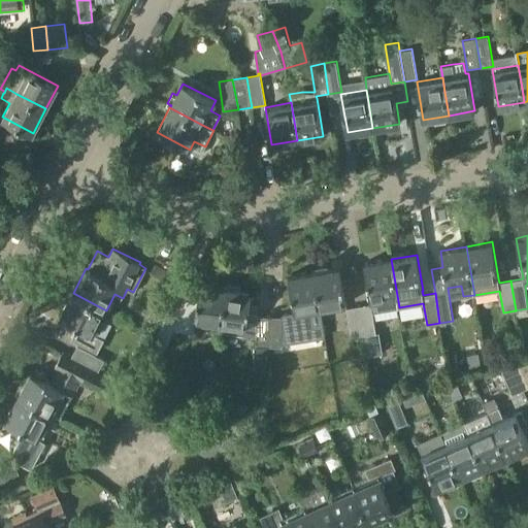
[(359,306),(364,336),(367,356),(383,354),(380,332),(376,333),(373,311),(399,307),(391,259),(364,263),(371,304),(359,306)]
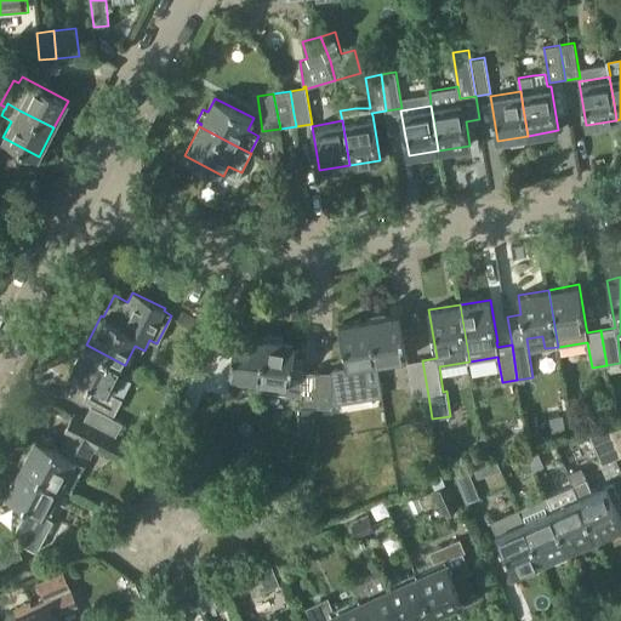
[(408,359),(400,314),(370,319),(379,364),(408,359)]
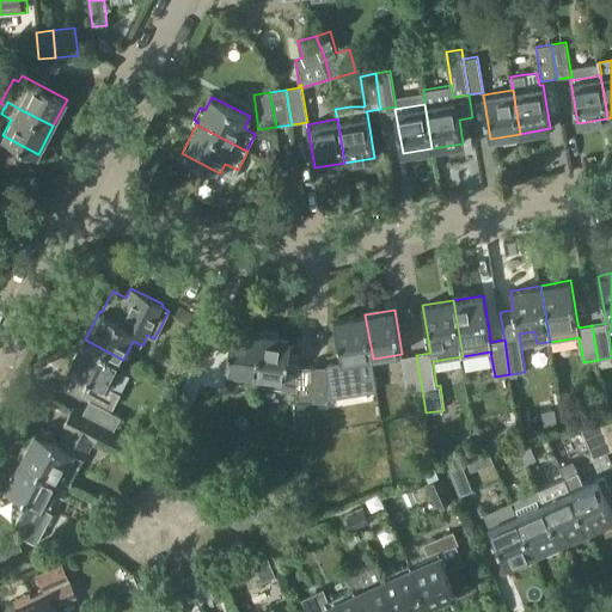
[(346,362),(346,367),(354,366),(355,374),(374,371),(372,359),(373,359),(365,314),(335,319),(342,363),(346,362)]
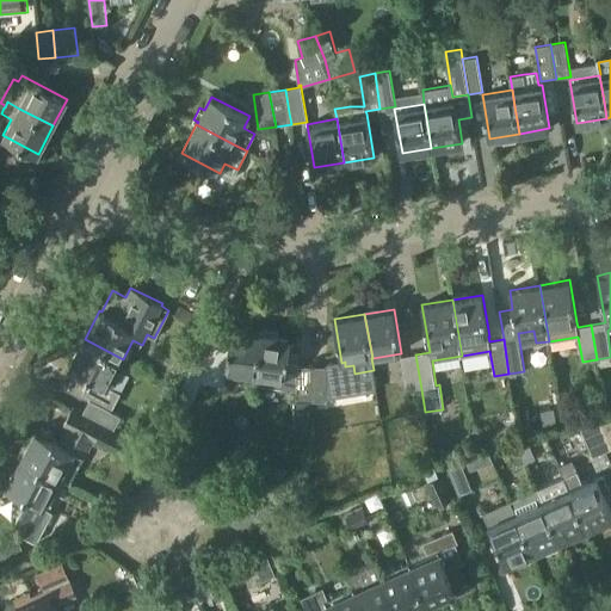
[(229,343),(201,338),(179,396),(193,402),(202,381),(224,384),(227,371),(253,376),(253,382),(260,332),(232,327),(229,343)]
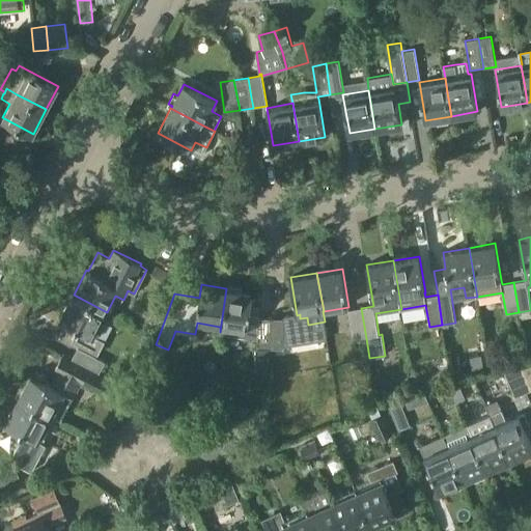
[(220,333),(258,338),(258,348),(271,348),(271,318),(258,318),(258,320),(250,319),(253,292),(226,288),(220,332),(220,333)]
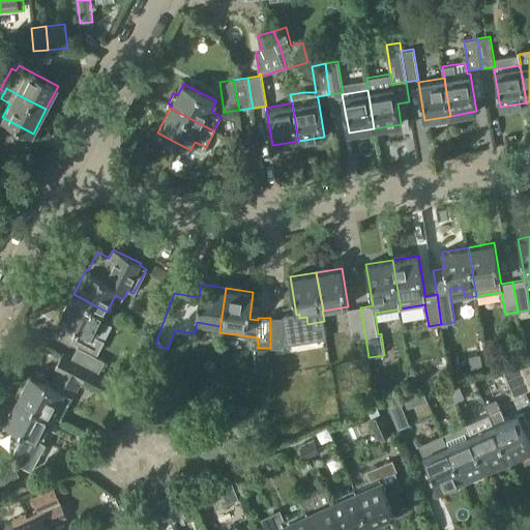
[(60,318),(79,327),(72,340),(98,353),(105,341),(94,334),(107,312),(74,294),(60,318)]
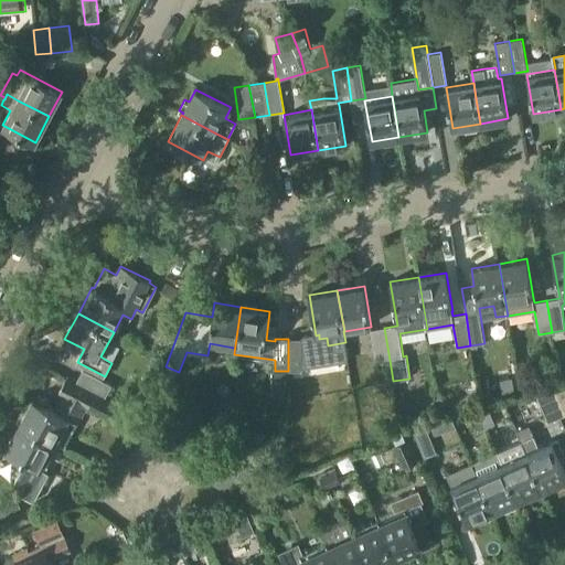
[(390,360),(384,328),(371,330),(375,362),(390,360)]
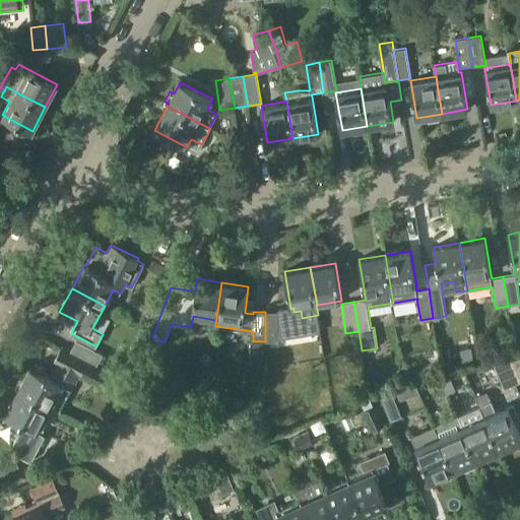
[(265,341),(266,341),(265,348),(276,348),(276,341),(278,341),(278,312),(265,312),(265,341)]
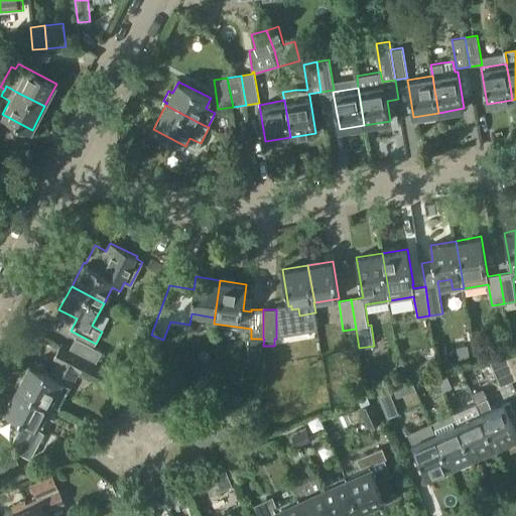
[(76,338),(70,350),(70,351),(96,364),(102,351),(76,338)]
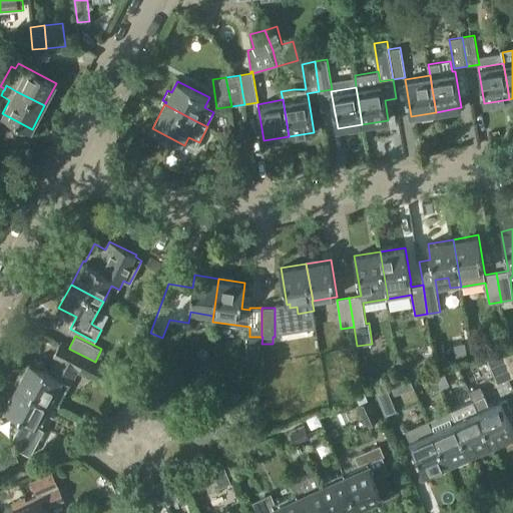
[(42,368),(45,363),(36,358),(33,363),(30,362),(18,386),(51,403),(59,407),(79,368),(100,379),(105,369),(94,363),(95,362),(69,349),(59,344),(52,357),(56,359),(50,372),(42,368)]
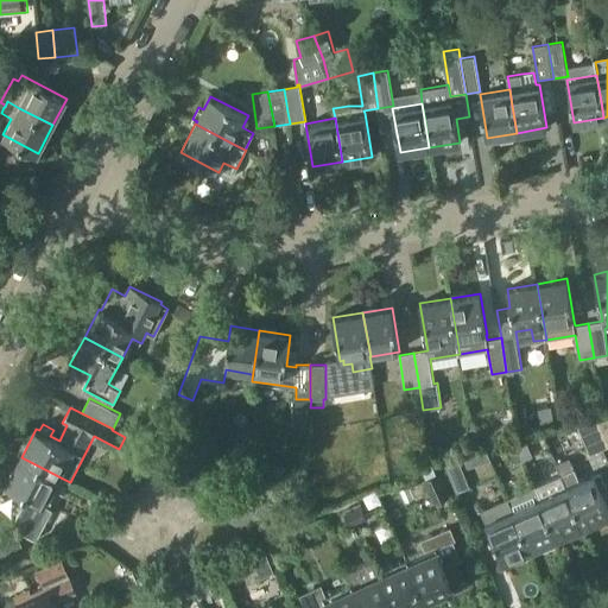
[(607,416),(595,420),(607,448),(607,447),(607,416)]
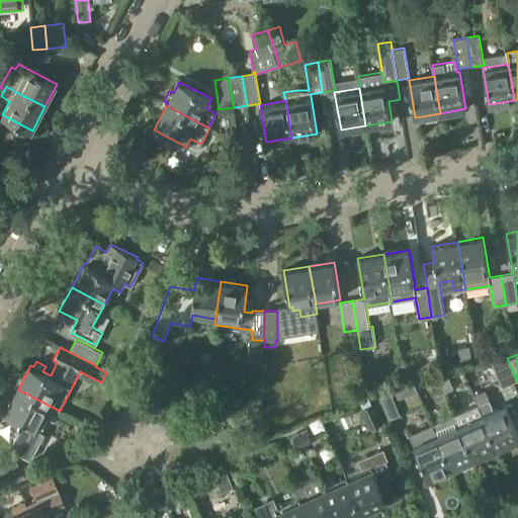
[(517,381),(507,358),(493,363),(503,387),(517,381)]
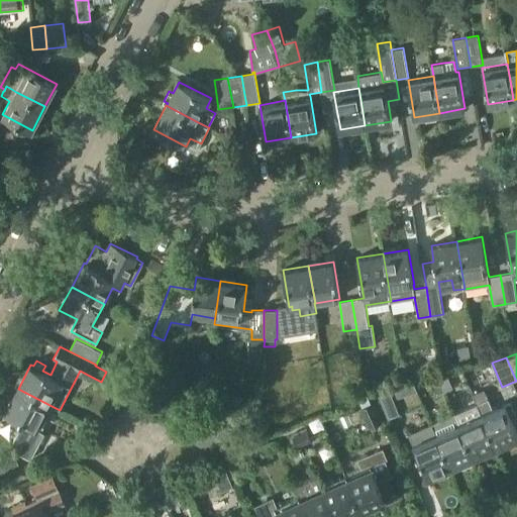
[(439,379),(444,392),(452,388),(447,376),(439,379)]
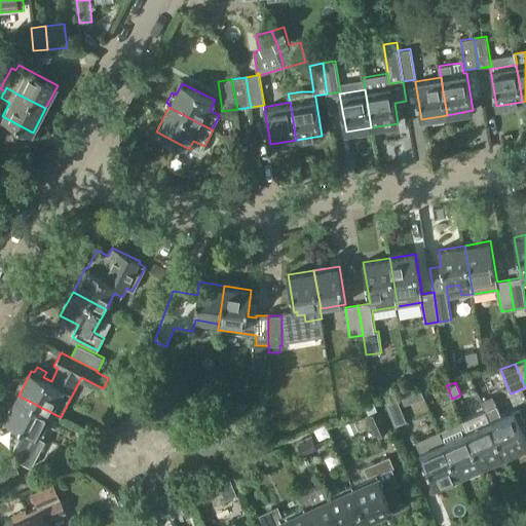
[(452,399),(447,385),(439,389),(444,402),(452,399)]
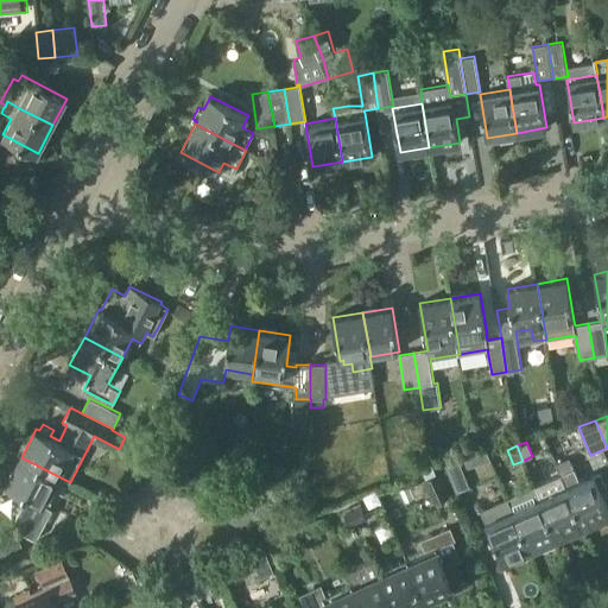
[(6,485),(38,501),(21,532),(37,540),(52,508),(45,505),(61,477),(21,457),(6,485)]
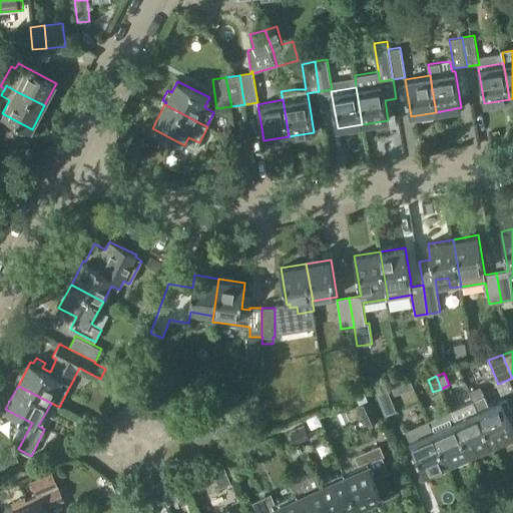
[(397,411),(387,389),(376,394),(385,416),(397,411)]
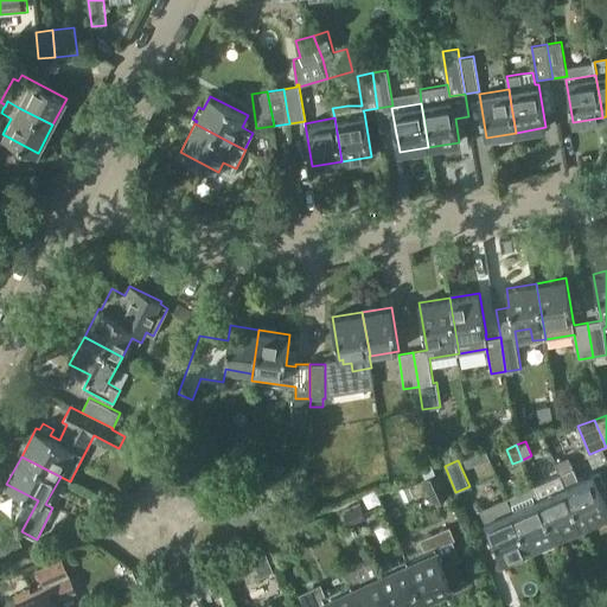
[(579,479),(574,468),(560,473),(583,525),(606,515),(606,504),(593,473),(579,479)]
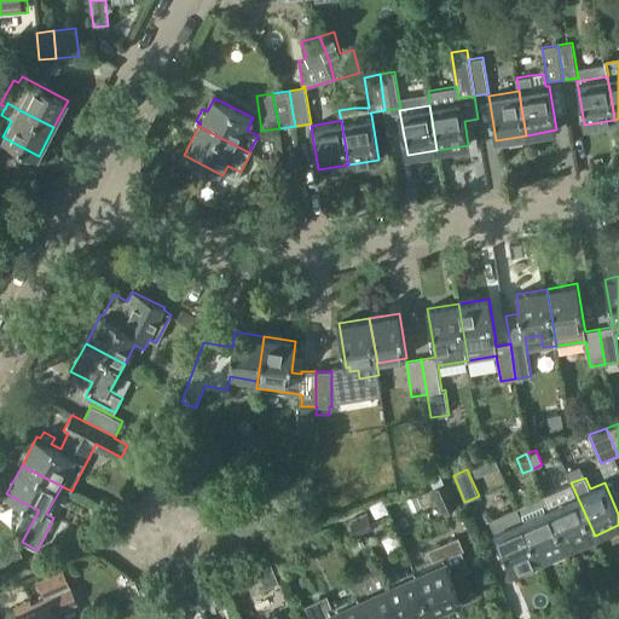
[(571,482),(544,495),(567,548),(595,536),(571,482)]
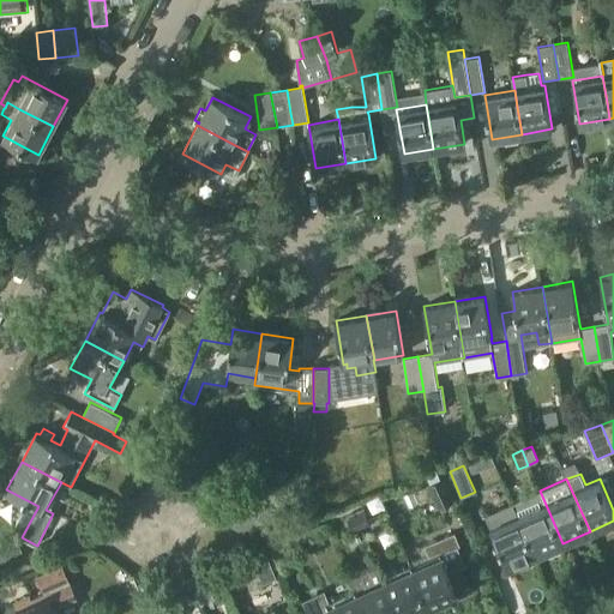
[(563,543),(540,491),(512,503),(536,555),(563,543)]
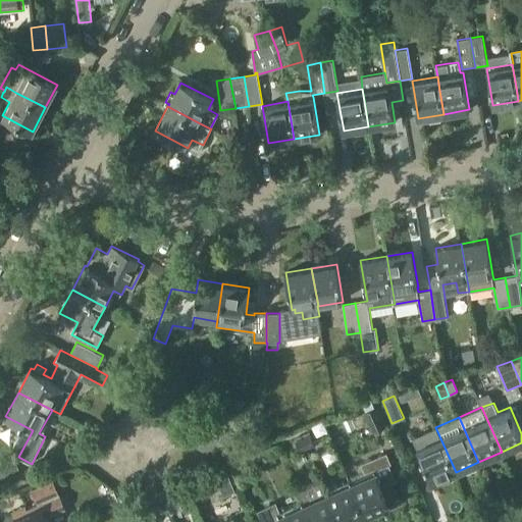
[(412,437),(431,482),(456,472),(435,427),(412,437)]
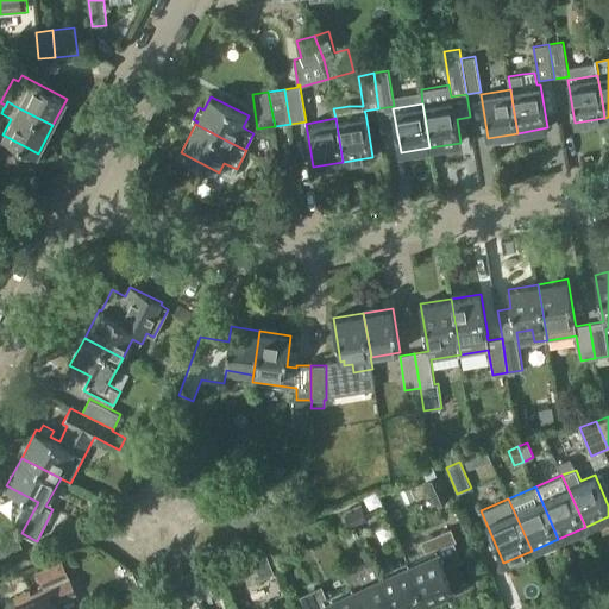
[(352,510),(359,525),(366,521),(360,507),(352,510)]
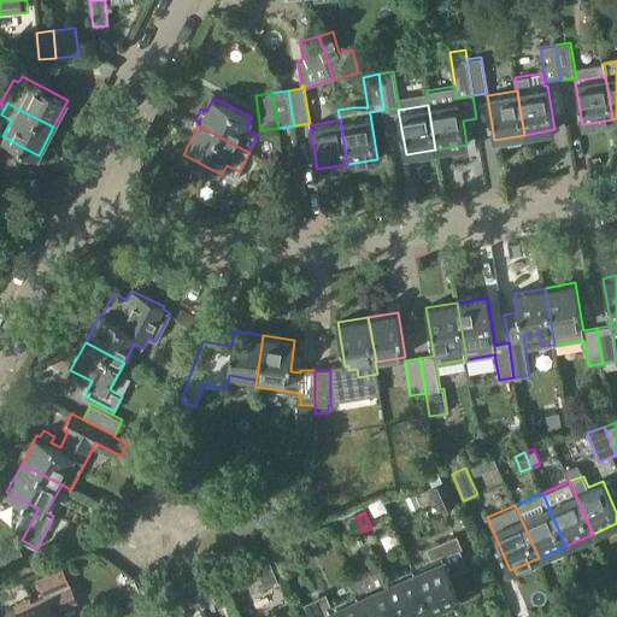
[(364,532),(357,517),(348,521),(354,535),(364,532)]
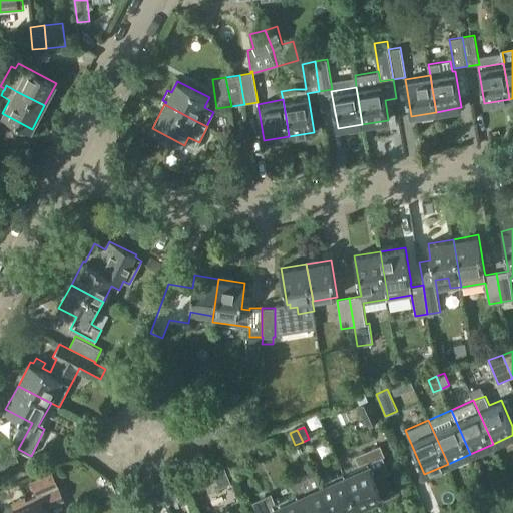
[(381,444),(355,455),(359,465),(344,472),(361,510),(396,494),(388,477),(377,482),(368,462),(386,455),(381,444)]
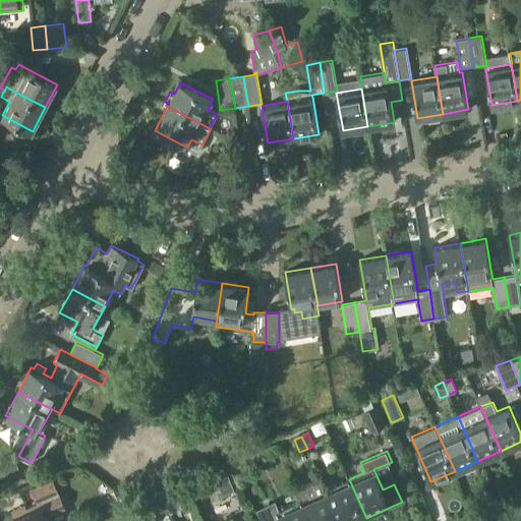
[(17,462),(0,468),(0,478),(20,472),(17,462)]
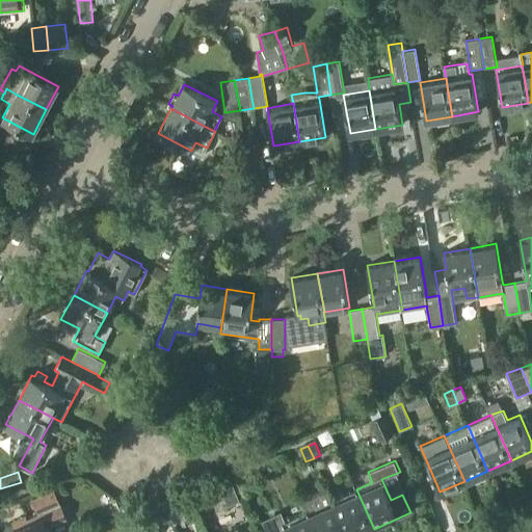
[(230,477),(218,482),(229,505),(240,500),(230,477)]
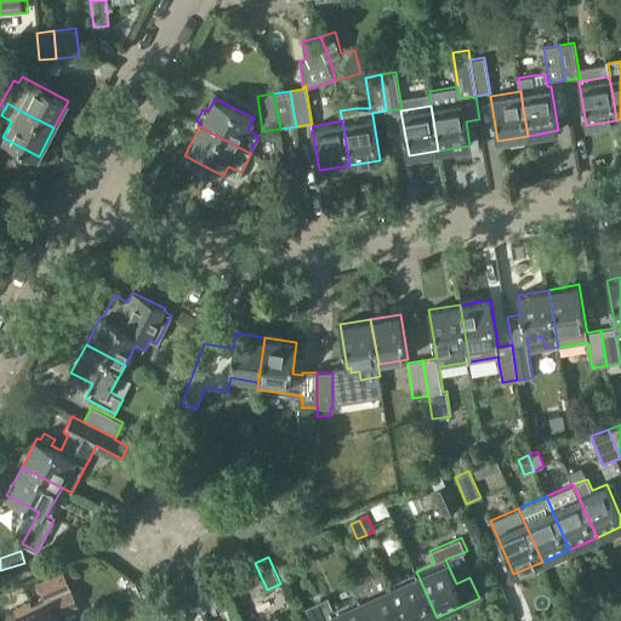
[(404,620),(388,584),(389,584),(382,569),(353,581),(359,596),(370,620),(404,620)]
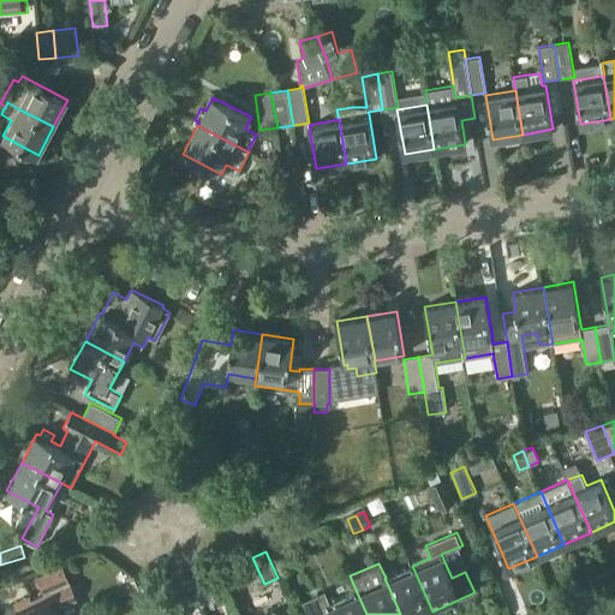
[(400,614),(423,614),(433,611),(412,566),(386,578),(384,578),(400,614)]
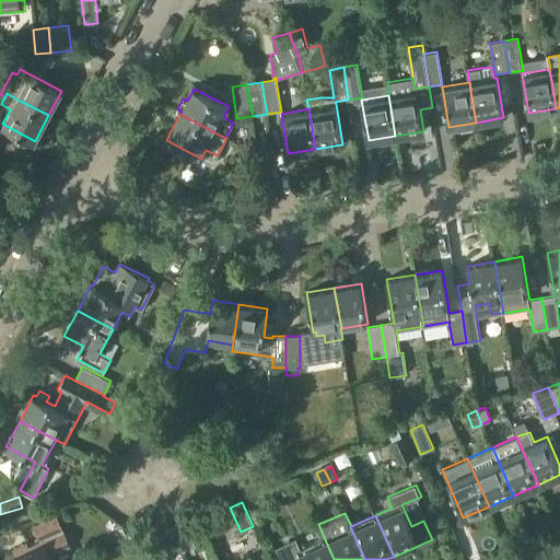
[(16,552),(18,556),(7,559),(51,559),(49,555),(70,545),(65,532),(61,533),(55,517),(35,525),(42,541),(16,552)]
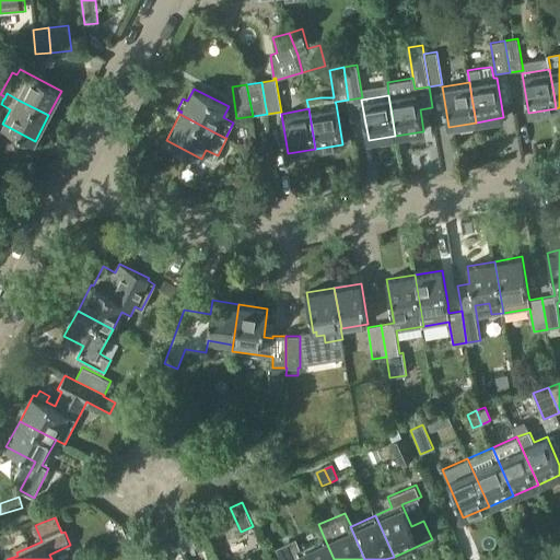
[(173,527),(174,532),(181,546),(183,551),(196,546),(186,522),(173,527)]
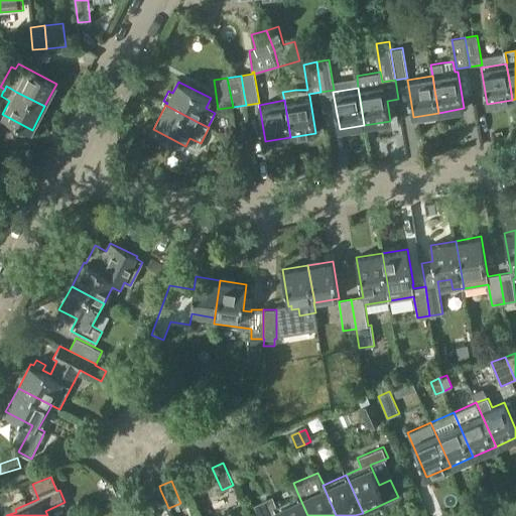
[(166,503),(160,490),(152,493),(158,506),(166,503)]
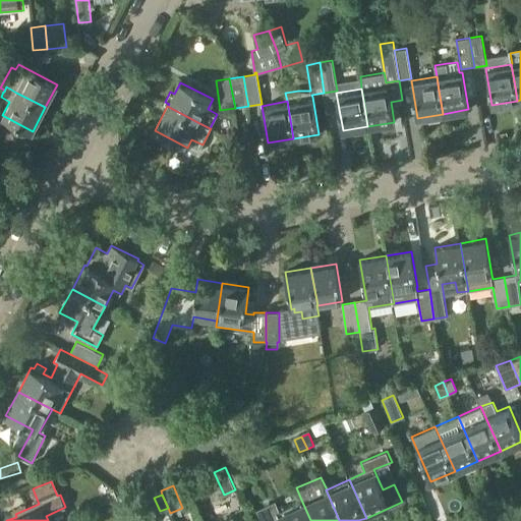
[(310,520),(301,500),(279,510),(276,504),(261,511),(265,520),(310,520)]
